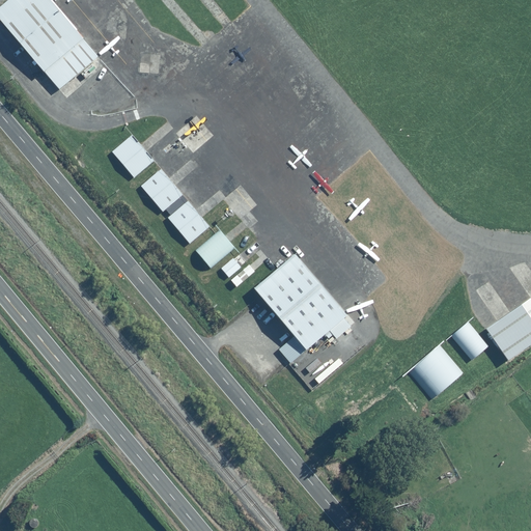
[(48,0),(6,0),(0,5),(0,20),(58,91),(98,60),(48,0)]
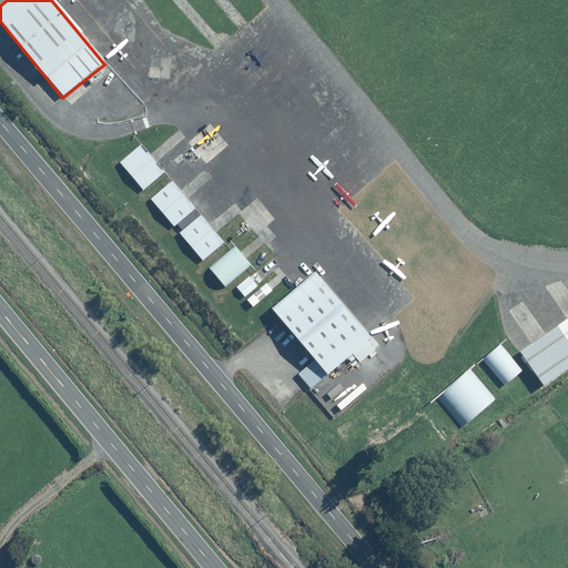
[(140,145),(119,162),(143,192),(163,174),(140,145)]
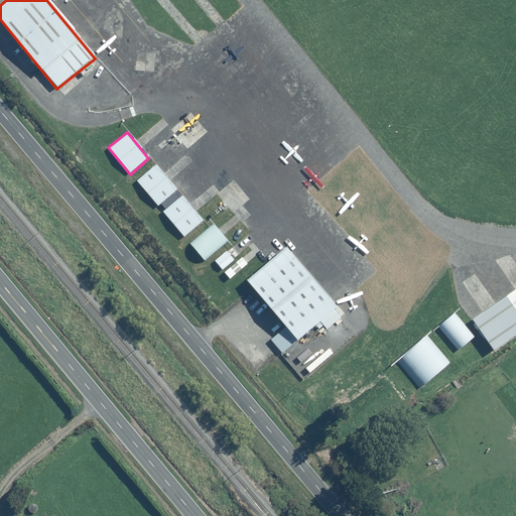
[(155,164),(135,180),(157,207),(177,190),(155,164)]
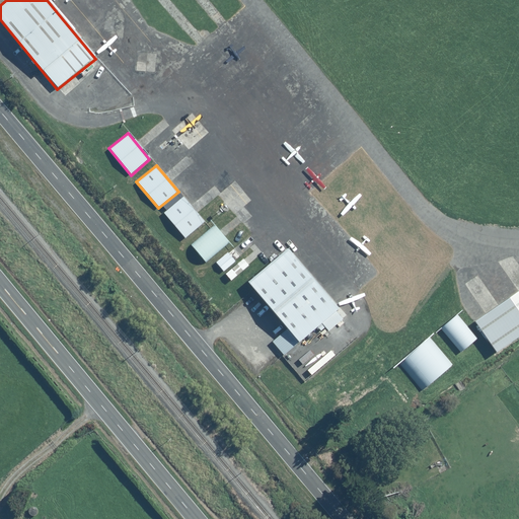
[(183,197),(163,213),(184,238),(205,222),(183,197)]
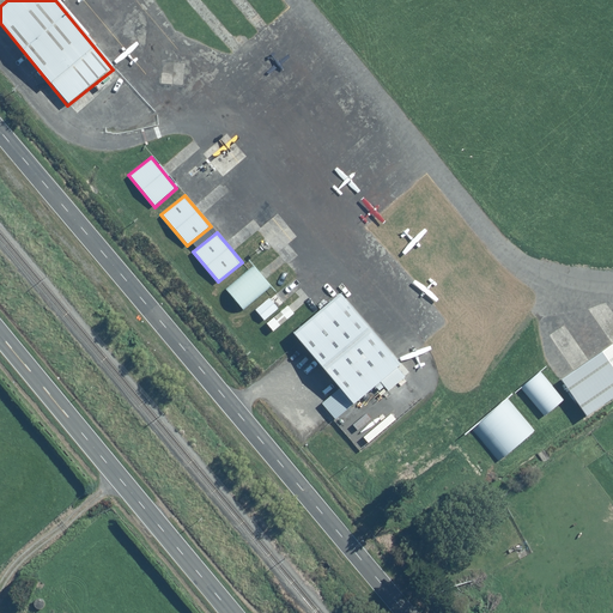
[(269,289),(252,266),(224,289),(243,310),(269,289)]
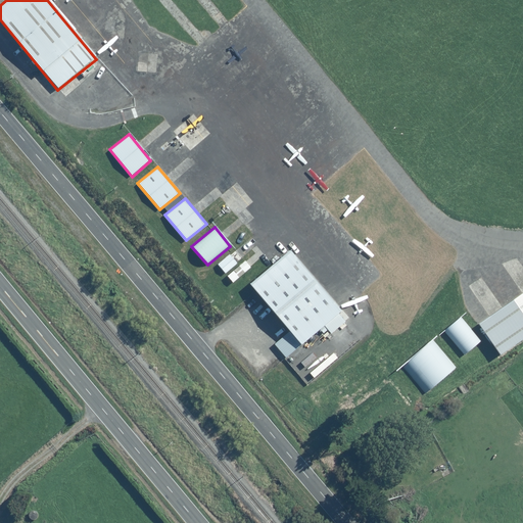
[(291,249),(249,283),(301,346),(343,313),(291,249)]
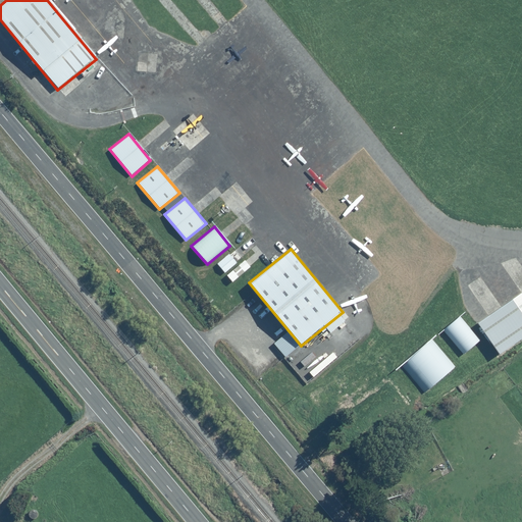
[(235,250),(216,265),(222,272),(241,258),(235,250)]
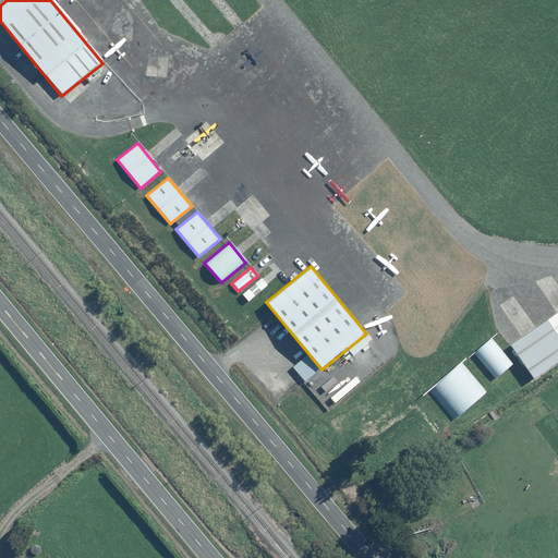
[(259,278),(240,295),(247,303),(266,286),(259,278)]
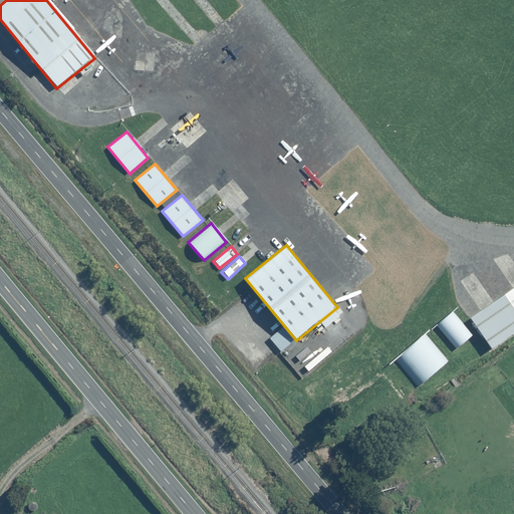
[(513,281),(498,291),(485,301),(466,316),(489,348),(513,326),(513,281)]
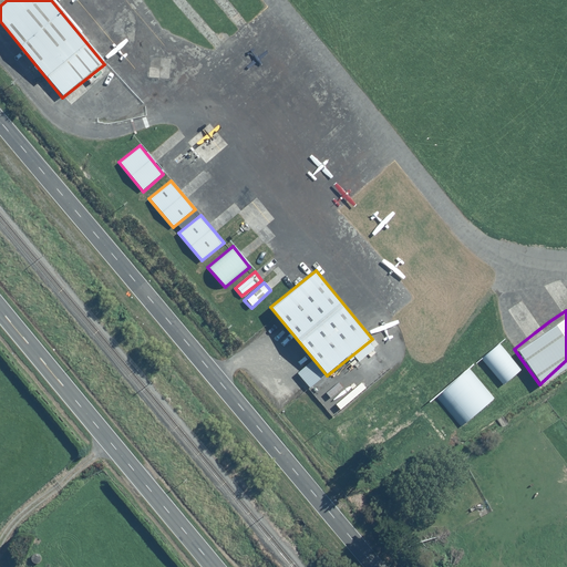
[(487,348),(481,359),(501,384),(511,373),(521,371),(498,344),(487,348)]
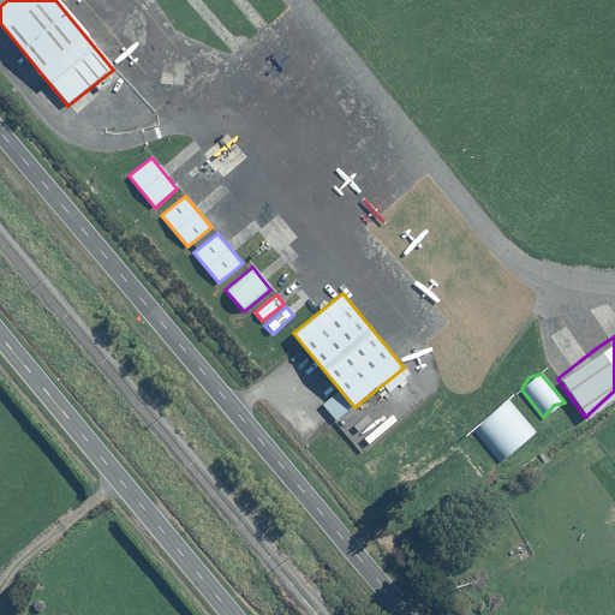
[(496,405),(473,425),(500,464),(515,441),(537,435),(512,404),(496,405)]
